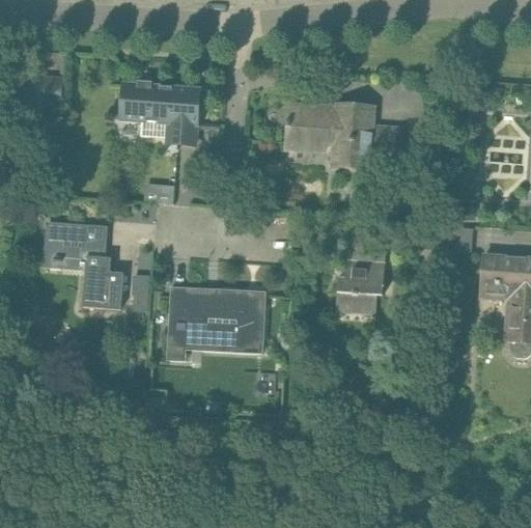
[(53,103),(60,103),(61,78),(23,75),(21,101),(25,102),(24,116),(52,118),(53,103)]
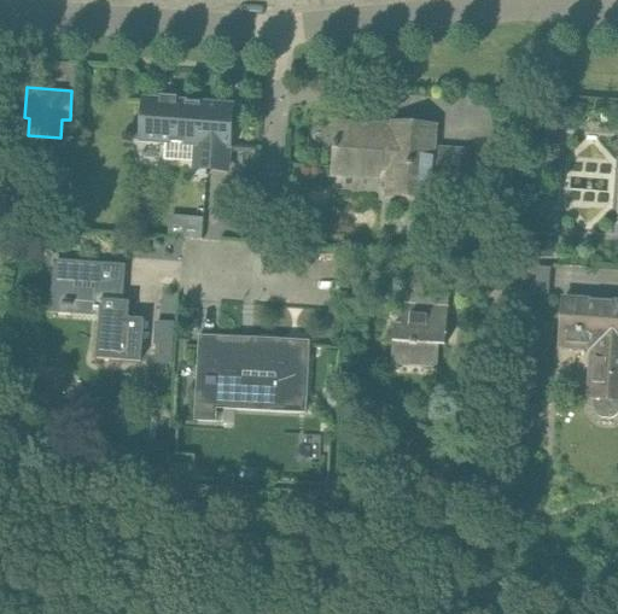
[(163,156),(196,158),(196,163),(211,164),(211,165),(227,167),(231,122),(200,120),(202,100),(145,97),(141,135),(164,136),(163,156)]
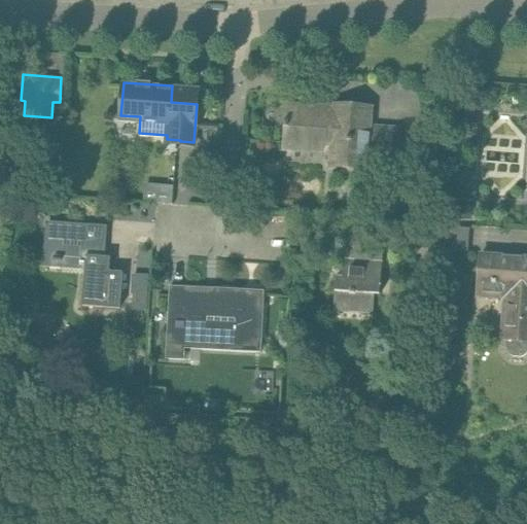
[(370,124),(371,121),(372,104),(334,102),(334,108),(321,107),(322,104),(287,101),(284,148),(330,150),(329,163),(366,166),(367,164),(396,167),(399,126),(370,124)]
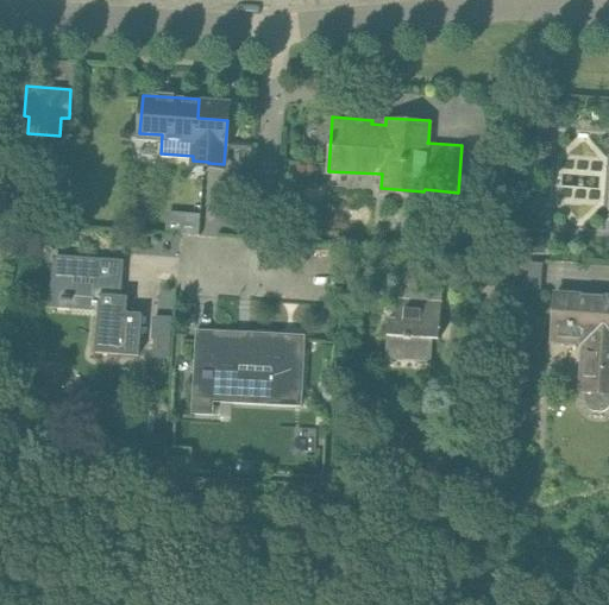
[(460,224),(439,222),(438,249),(459,250),(460,224)]
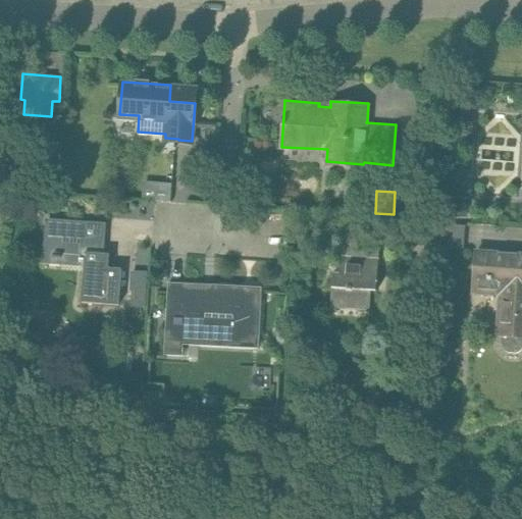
[(468,196),(452,195),(451,214),(466,215),(468,196)]
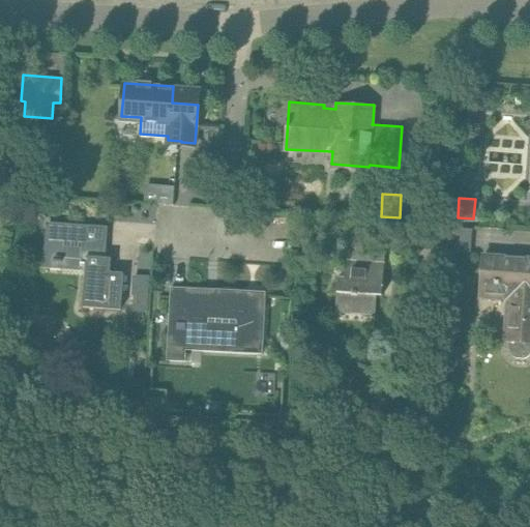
[(106,227),(85,225),(49,223),(46,258),(86,261),(83,304),(99,305),(120,308),(123,271),(111,270),(112,256),(100,255),(101,242),(104,243),(106,227)]
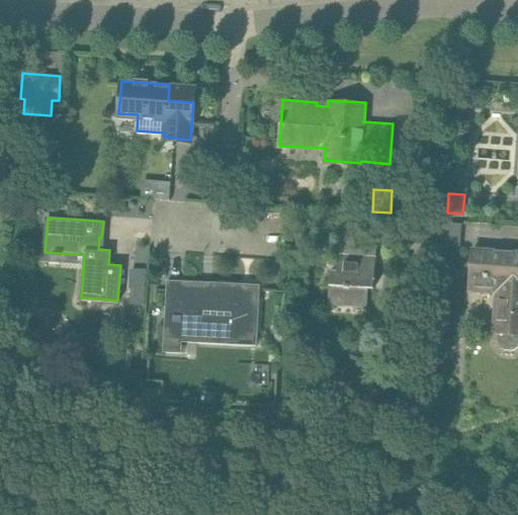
[(412,218),(411,239),(421,239),(421,248),(432,249),(433,219),(412,218)]
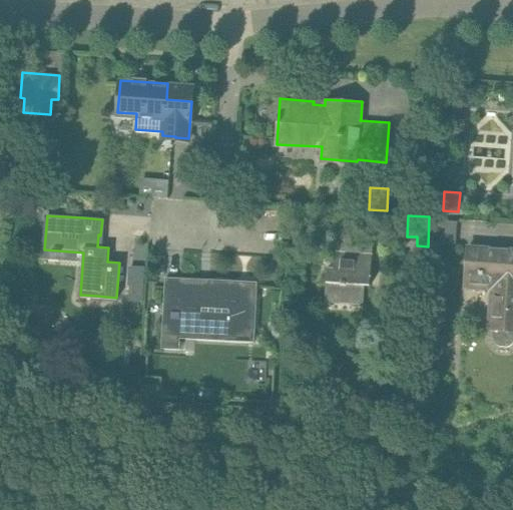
[(374,239),(355,237),(335,236),(333,267),(327,266),(325,299),(346,301),(365,302),(366,283),(371,284),(374,239)]
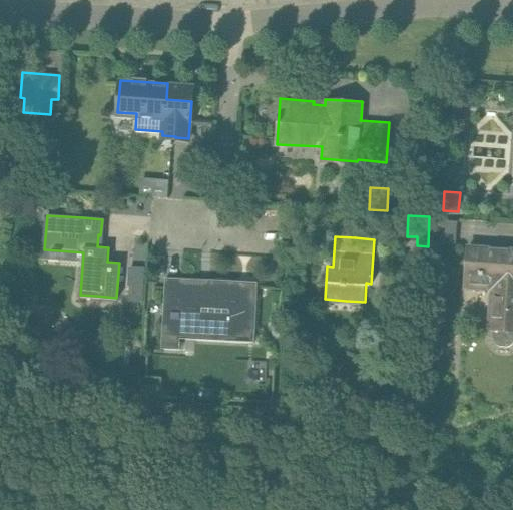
[(512,248),(468,245),(466,275),(465,286),(493,288),(490,328),(494,328),(494,333),(494,335),(494,337),(495,339),(496,341),(498,343),(500,344),(502,344),(507,345),(510,344),(511,342),(512,340),(512,248)]
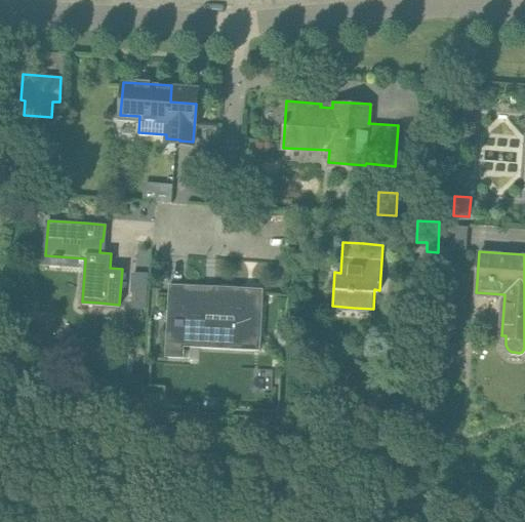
[(169,282),(166,344),(166,354),(183,355),(184,335),(239,338),(240,333),(252,334),(260,334),(260,329),(261,329),(264,287),(213,284),(213,290),(186,289),(186,283),(169,282)]
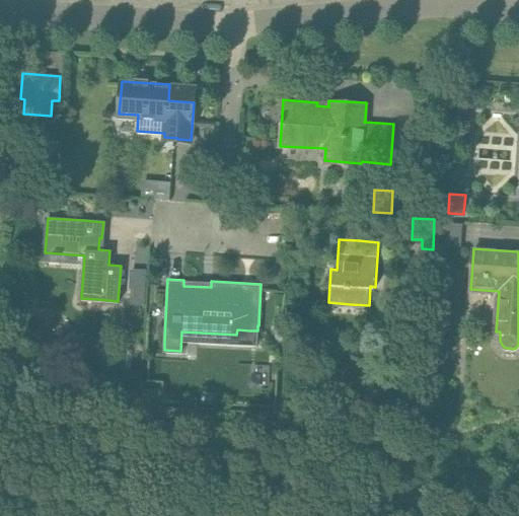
[(436,370),(434,384),(443,386),(445,371),(436,370)]
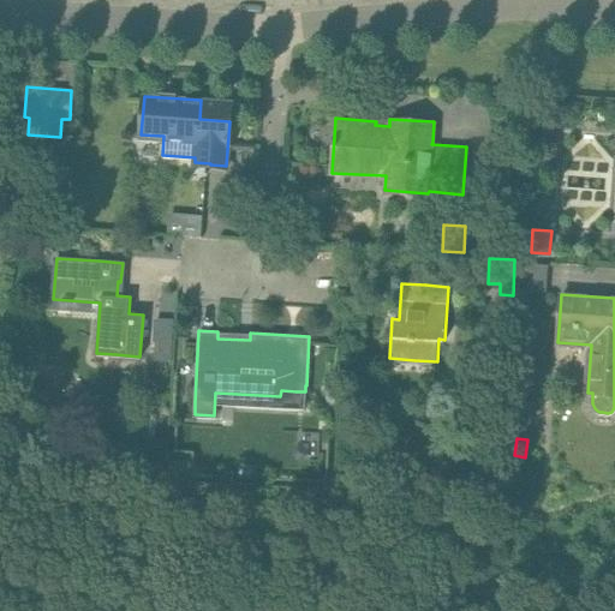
[(168,463),(167,479),(183,480),(184,460),(168,459),(168,463)]
